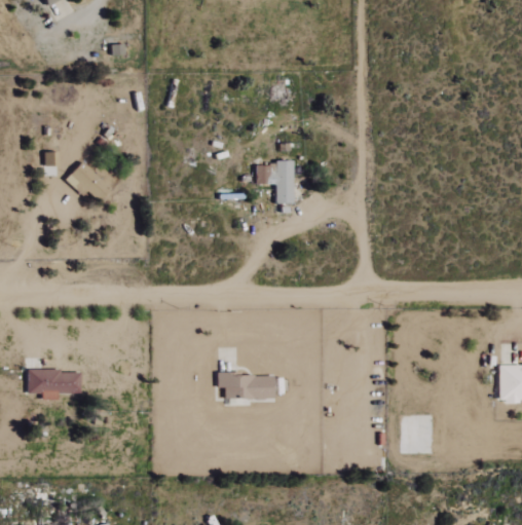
[(69,174),(100,201),(112,187),(82,159),(69,174)]
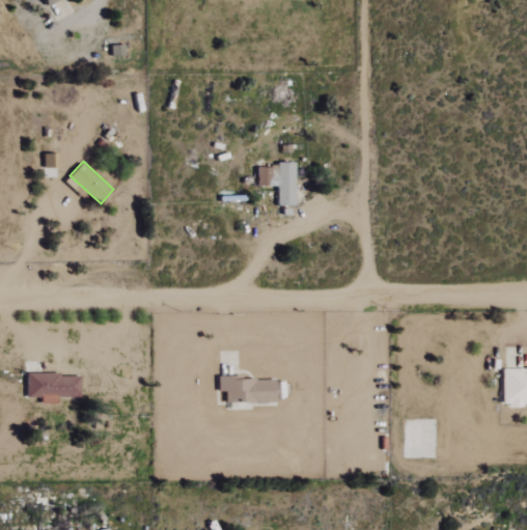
[(297,162),(276,162),(276,166),(257,166),(257,185),(278,185),(278,205),(297,205),(297,162)]
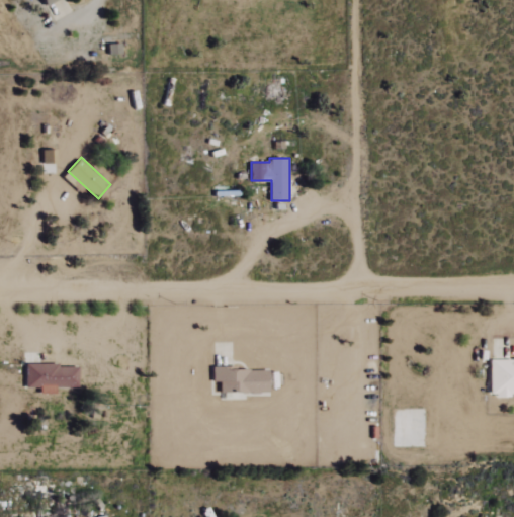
[(513,358),(492,359),(493,395),(513,394),(513,358)]
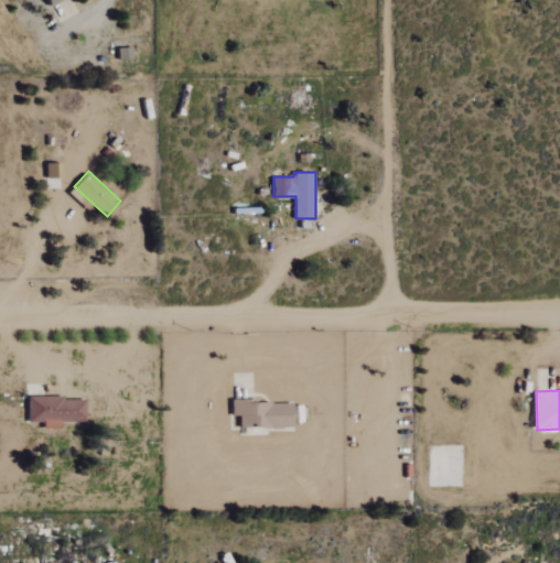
[(87,421),(86,397),(29,398),(30,422),(44,421),(44,428),(63,428),(63,422),(87,421)]
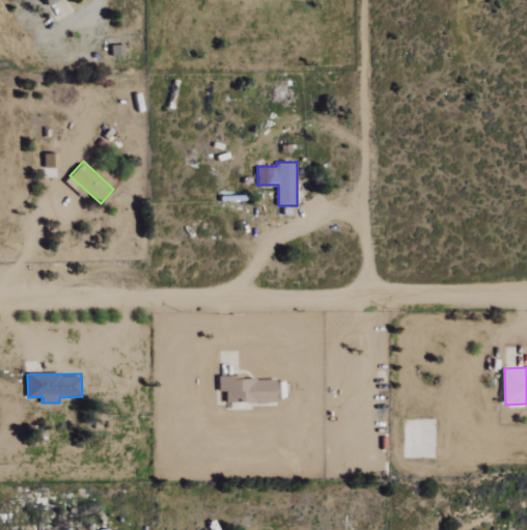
[(276,378),(221,378),(221,401),(276,401),(276,378)]
